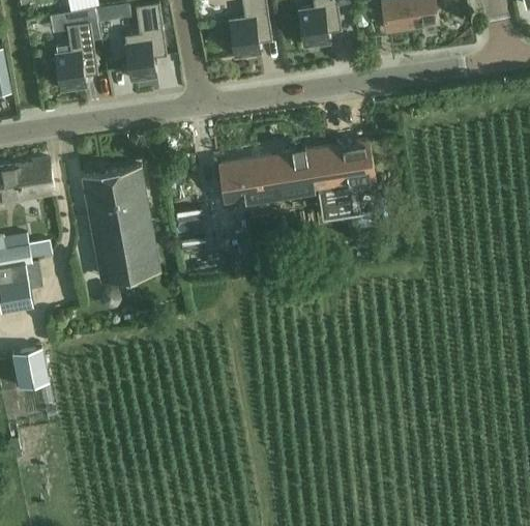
[(236,58),(260,55),(259,44),(272,41),(266,0),(242,0),(245,19),(230,22),(236,58)]
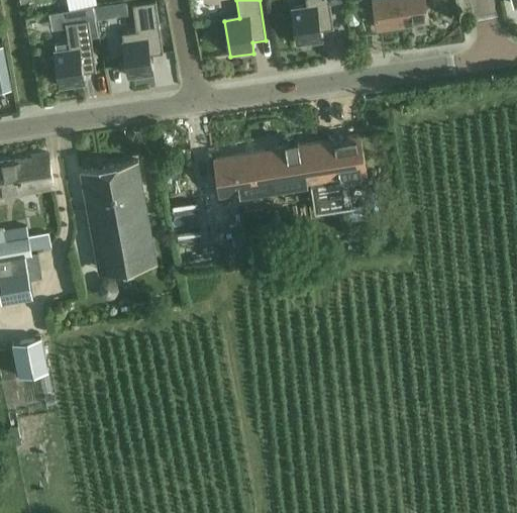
[(333,30),(328,0),(305,0),(307,9),(292,11),(298,47),(322,43),(320,32),(333,30)]
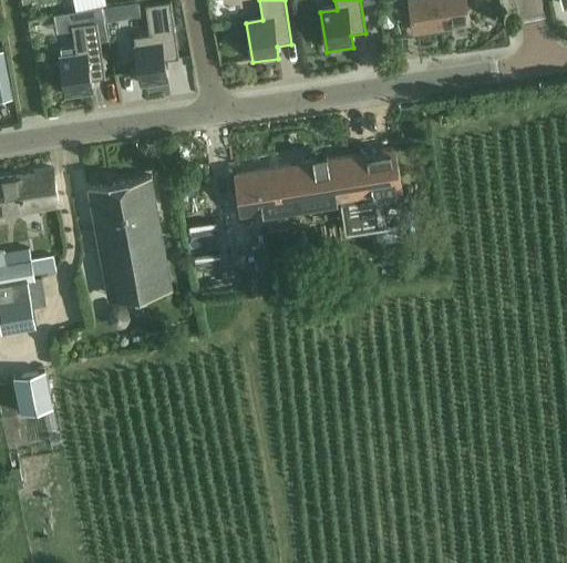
[(409,0),(414,31),(442,28),(437,0),(409,0)]
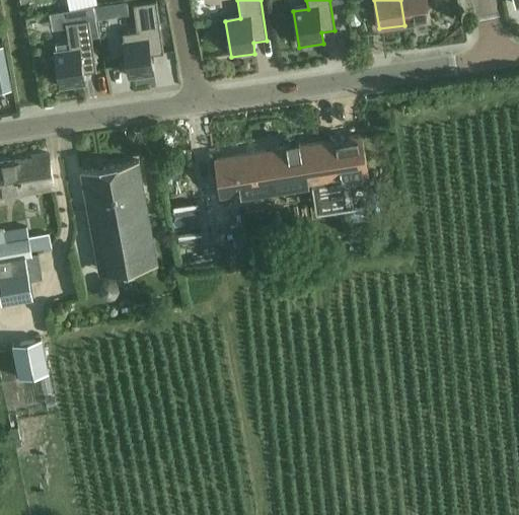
[(400,0),(404,25),(430,21),(427,0),(400,0)]
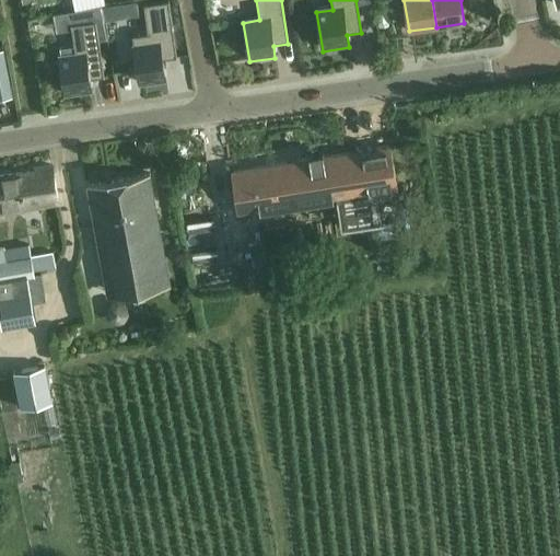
[(139,87),(165,82),(162,62),(176,60),(168,3),(143,8),(148,36),(132,38),(139,87)]
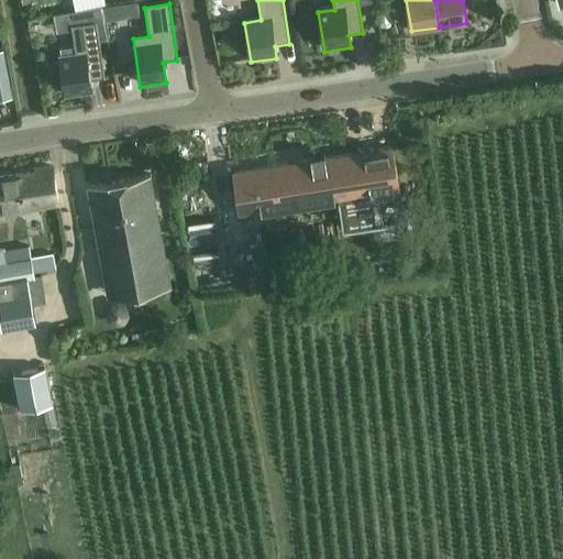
[(113,8),(101,10),(103,23),(116,21),(113,8)]
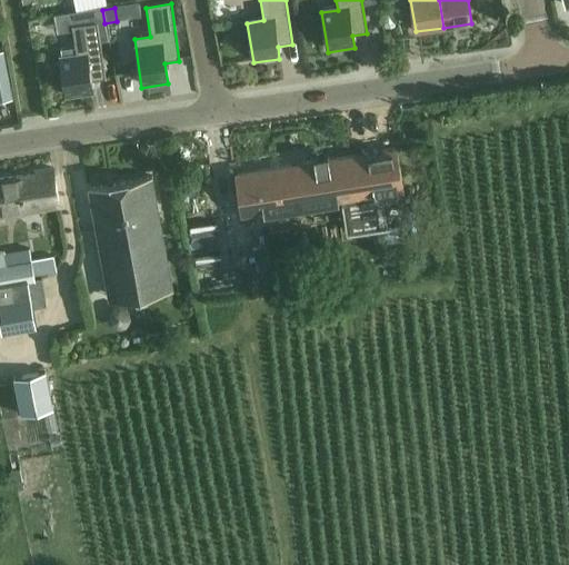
[(60,59),(66,99),(92,95),(90,82),(106,80),(100,45),(108,42),(105,23),(102,10),(102,9),(79,13),(81,27),(71,28),(76,57),(60,59)]
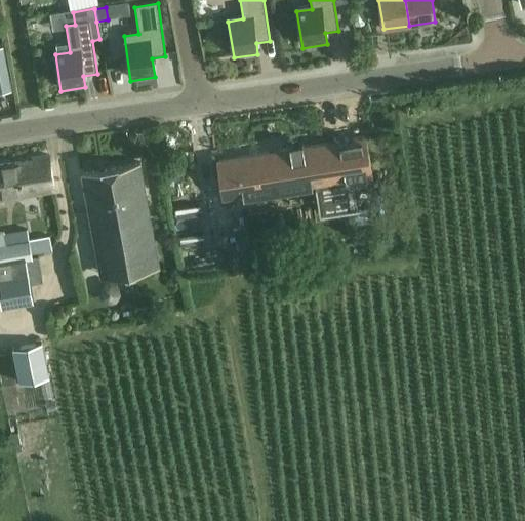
[(6,64),(0,65),(0,95),(11,93),(10,91),(6,64)]
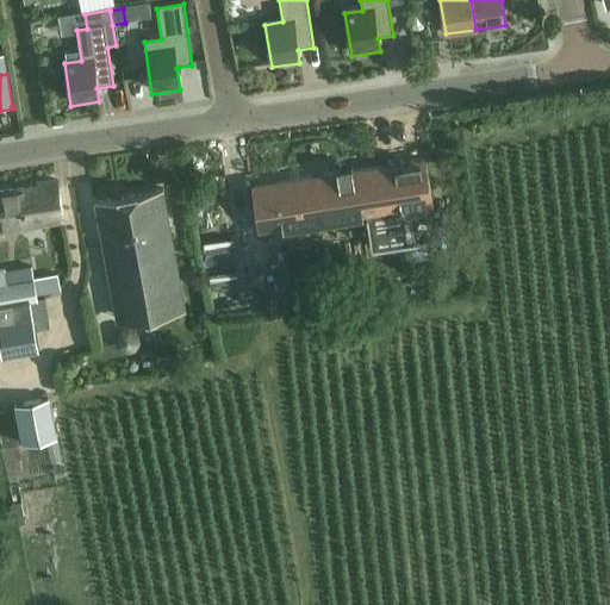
[(419,235),(415,209),(431,205),(425,163),(253,189),(260,232),(399,211),(403,238),(419,235)]
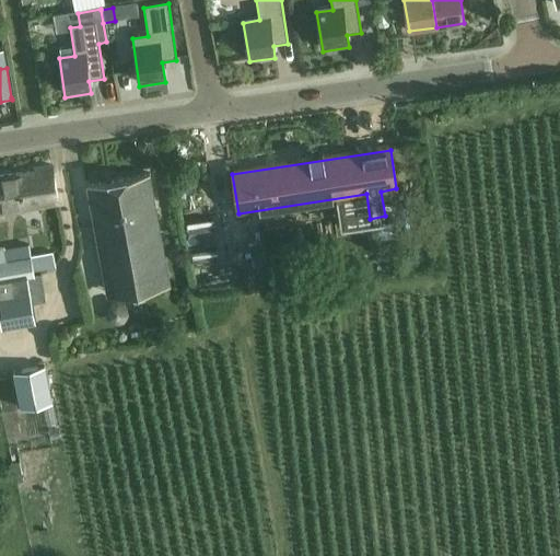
[(58,205),(53,172),(53,169),(35,172),(35,174),(0,180),(0,209),(21,207),(22,211),(58,206),(58,205)]
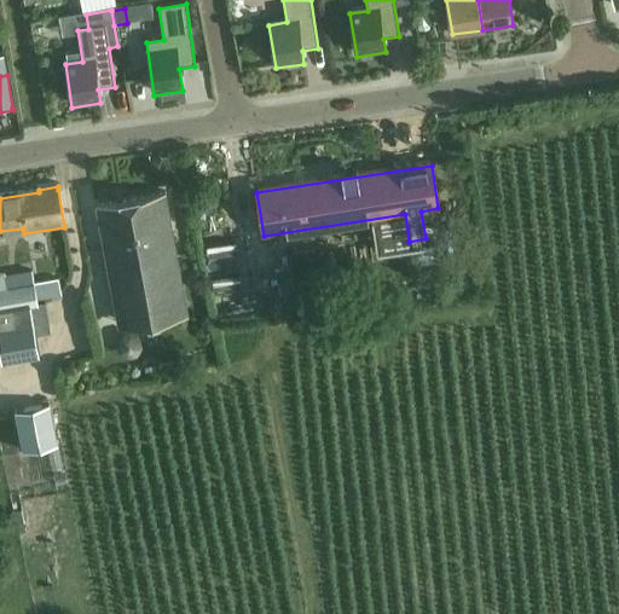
[(187,318),(173,241),(173,239),(165,196),(97,208),(105,253),(116,252),(129,329),(187,318)]
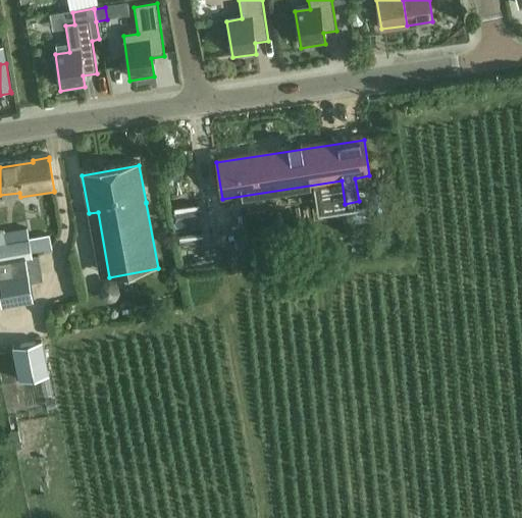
[(322,214),(335,213),(331,187),(318,189),(322,214)]
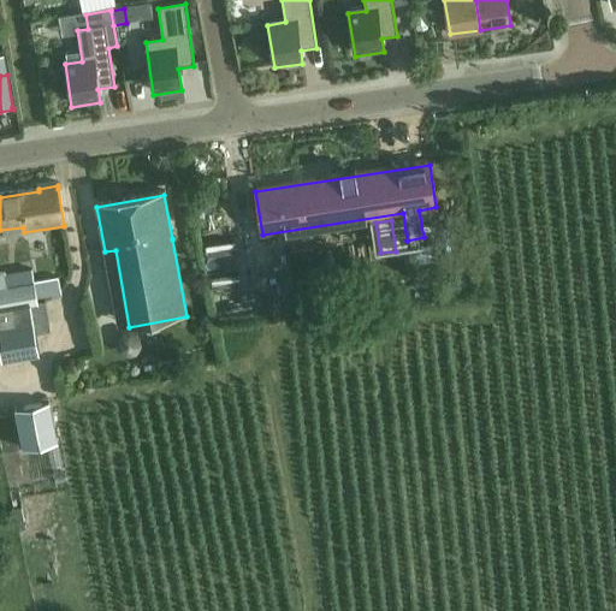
[(436,247),(407,250),(409,270),(438,265),(436,247)]
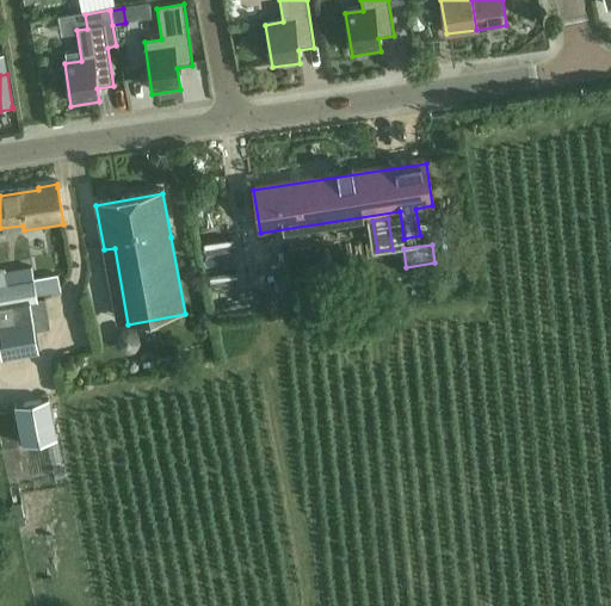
[(339,259),(341,280),(359,278),(357,257),(339,259)]
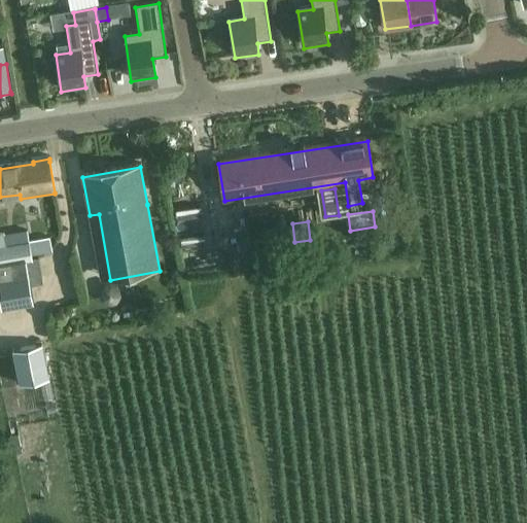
[(4,235),(0,235),(0,304),(1,312),(33,307),(26,264),(32,262),(32,259),(51,255),(48,241),(29,244),(7,248),(4,235)]
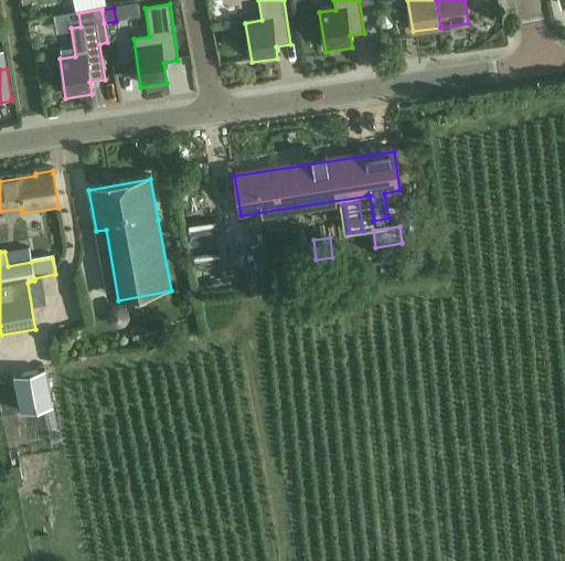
[(252,279),(234,281),(235,293),(253,292),(252,279)]
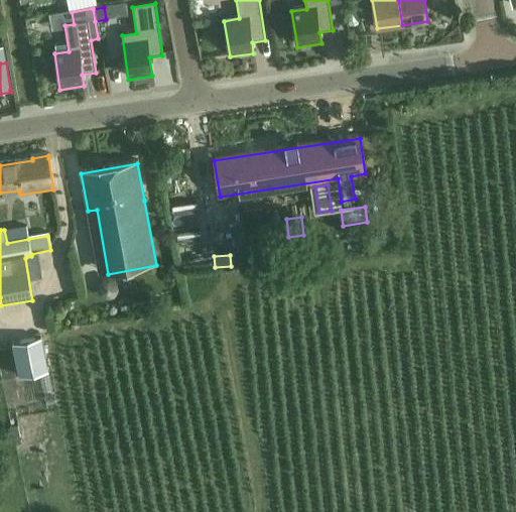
[(116,282),(109,278),(101,281),(97,288),(100,296),(107,299),(115,297),(118,290),(116,282)]
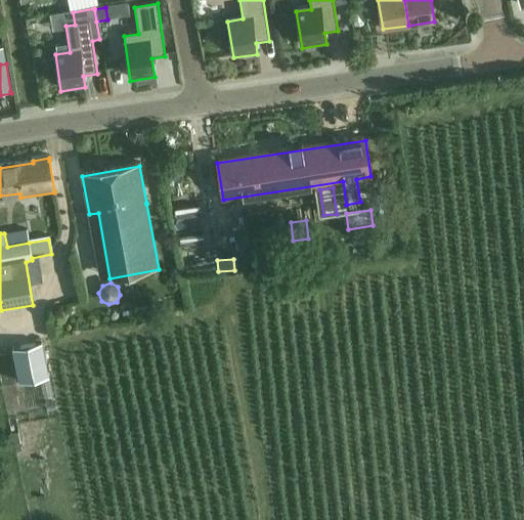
[(19,374),(46,367),(40,341),(14,347),(19,374)]
